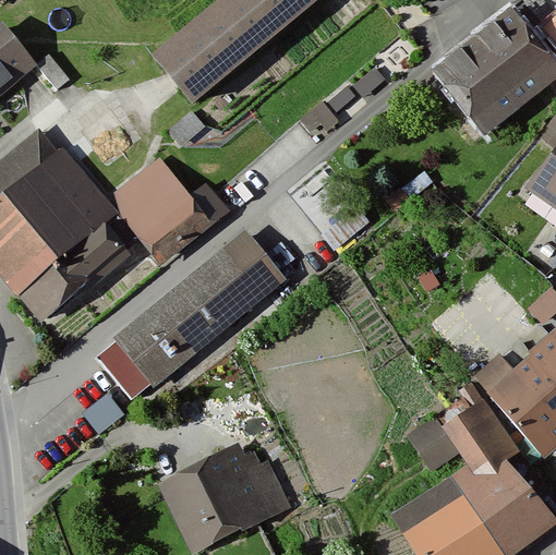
[(229,0),(157,57),(194,104),(322,2),(319,0),(229,0)]
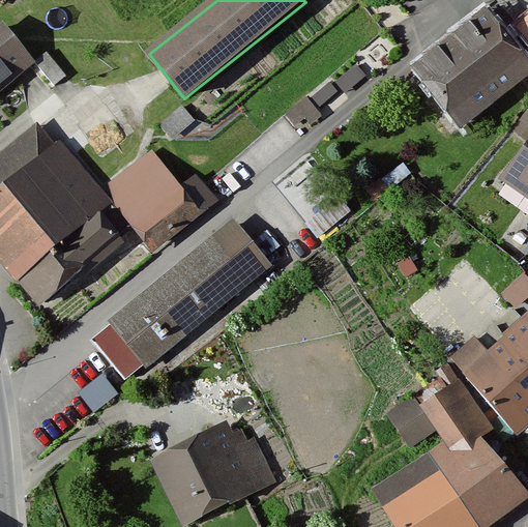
[(527,10),(517,21),(527,33),(527,10)]
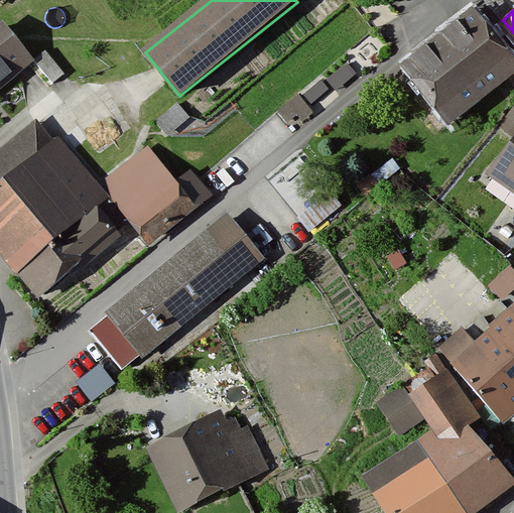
[(513,67),(475,18),(409,70),(451,121),(513,72),(513,67)]
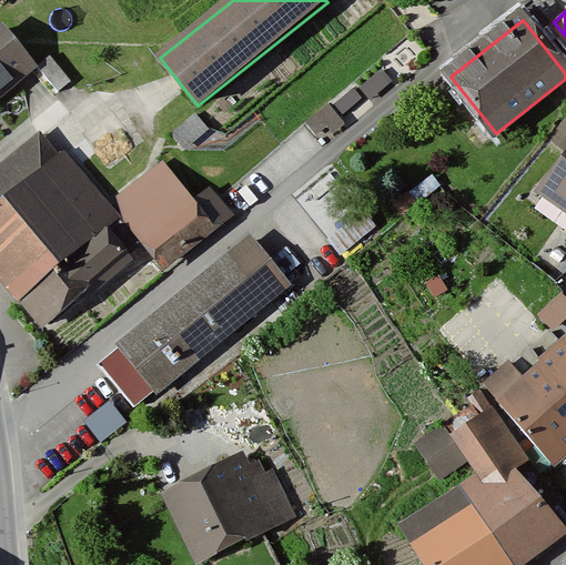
[(0,98),(39,67),(4,26),(0,29),(0,98)]
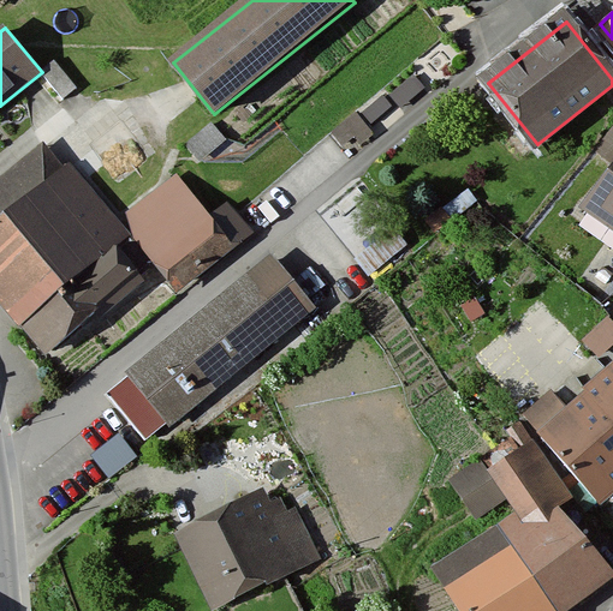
[(357,148),(406,105),(386,82),(337,125),(357,148)]
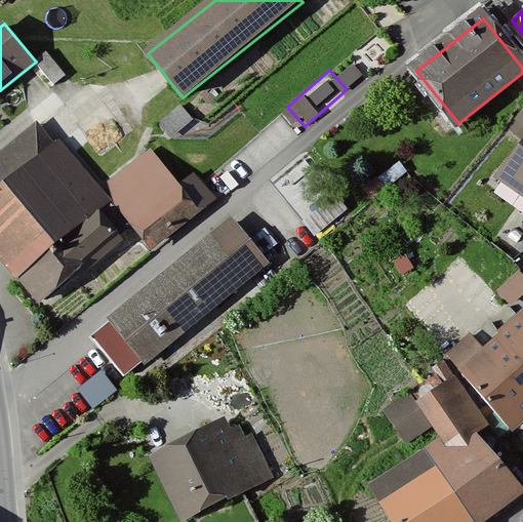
[(522,129),(491,177),(522,198),(522,129)]
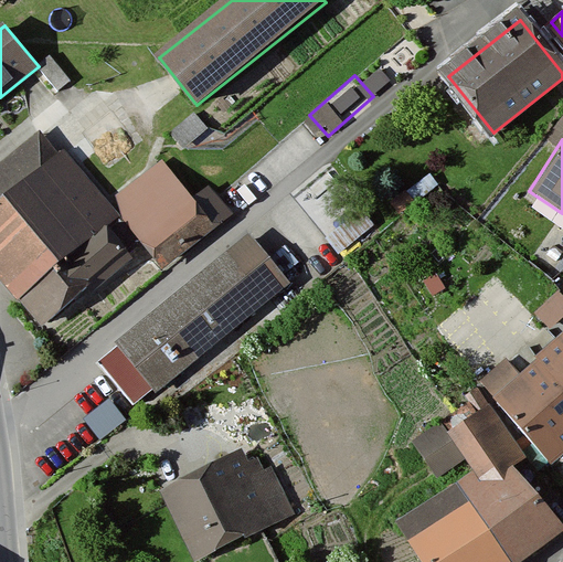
[(71,147),(0,202),(0,276),(42,329),(129,261),(104,229),(124,213),(71,147)]
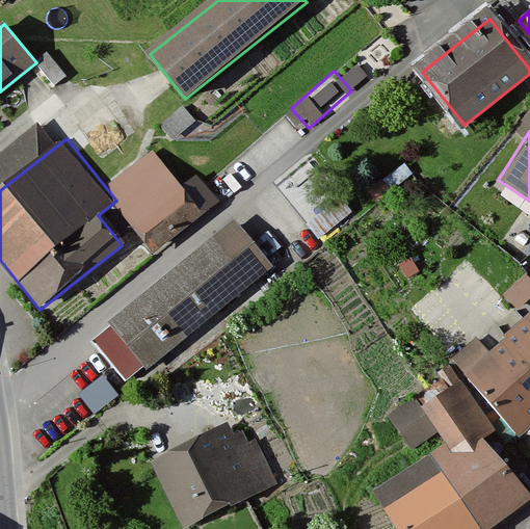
[(105,179),(152,245),(222,197),(201,166),(182,180),(157,143),(105,179)]
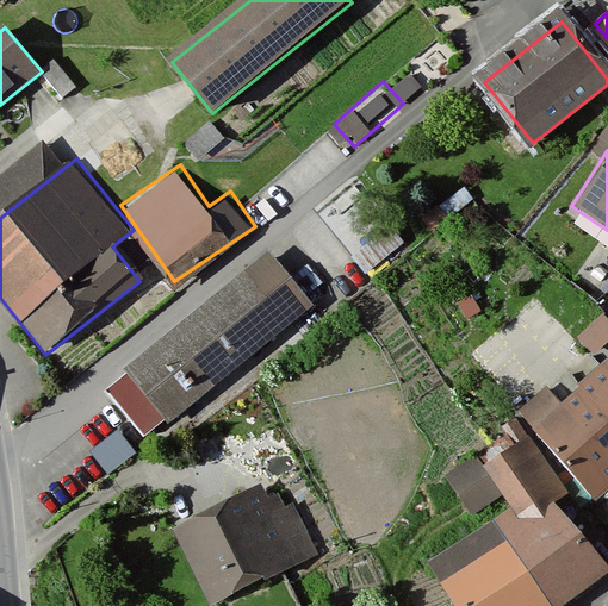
[(270,250),(126,366),(172,420),(315,305),(270,250)]
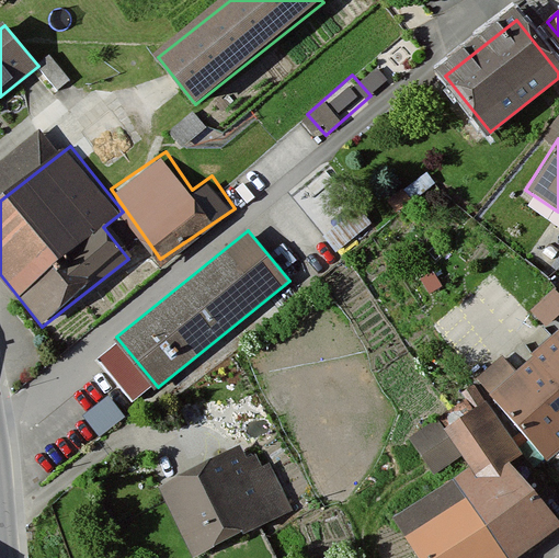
[(547,316),(558,304),(558,281),(535,302),(547,316)]
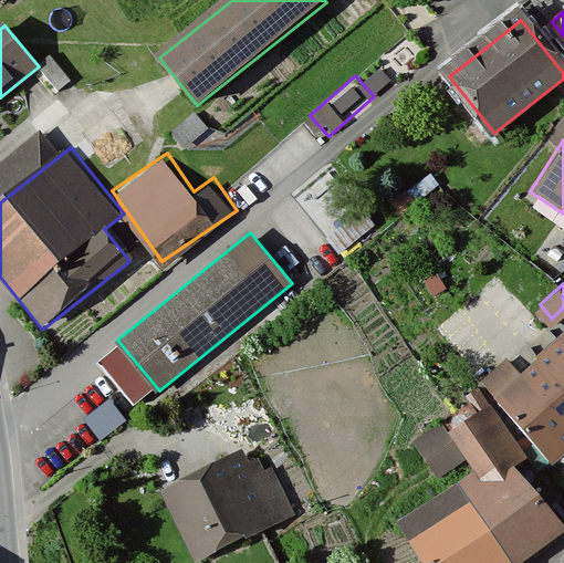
[(563,331),(490,395),(535,447),(555,470),(563,461),(563,331)]
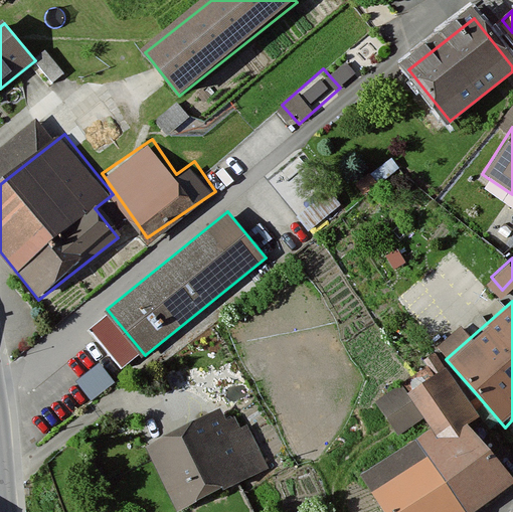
[(79,374),(95,392),(117,374),(102,356),(79,374)]
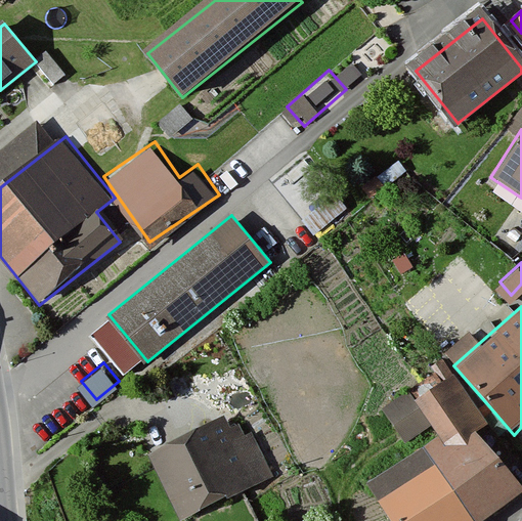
[(495,414),(453,365),(422,391),(411,377),(377,401),(405,442),(433,423),(442,435),(380,479),(408,520),(463,520),(516,483),(476,427),(495,414)]
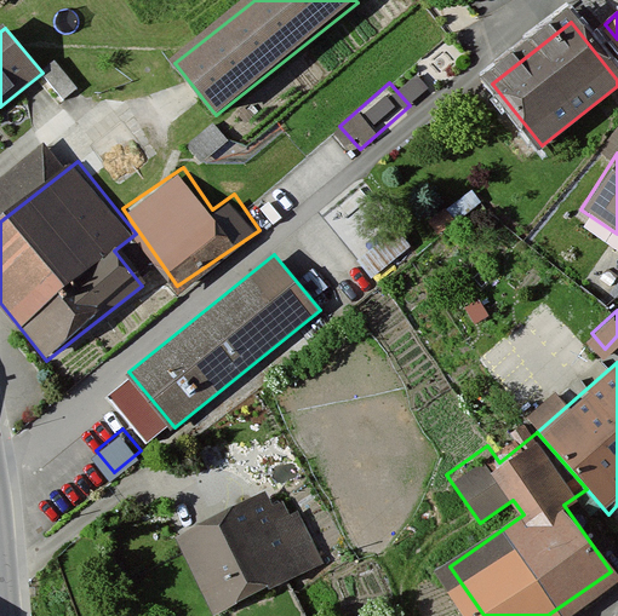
[(274,483),(175,534),(215,610),(314,558),(274,483)]
